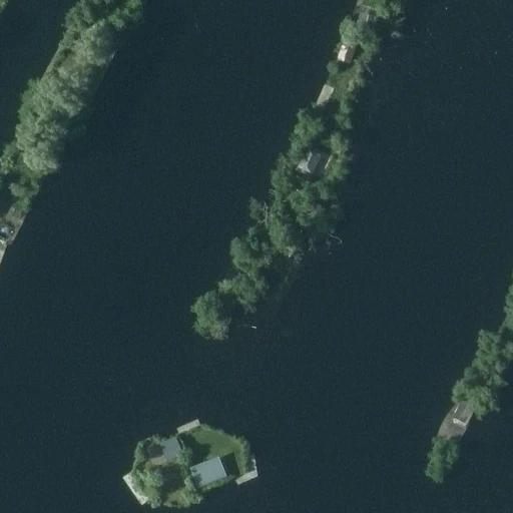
[(359,17),(354,35),(372,39),(377,22),(359,17)]
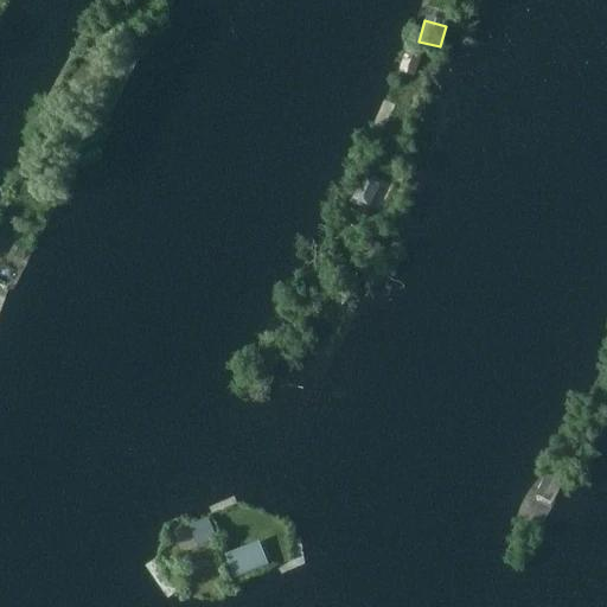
[(407,49),(401,70),(415,75),(422,53),(407,49)]
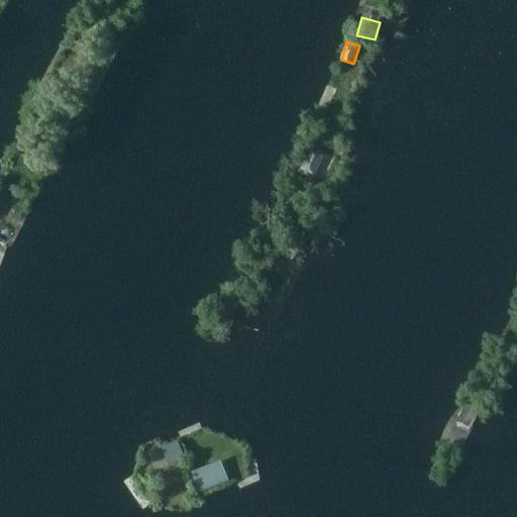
[(57,84),(52,94),(61,98),(66,87),(57,84)]
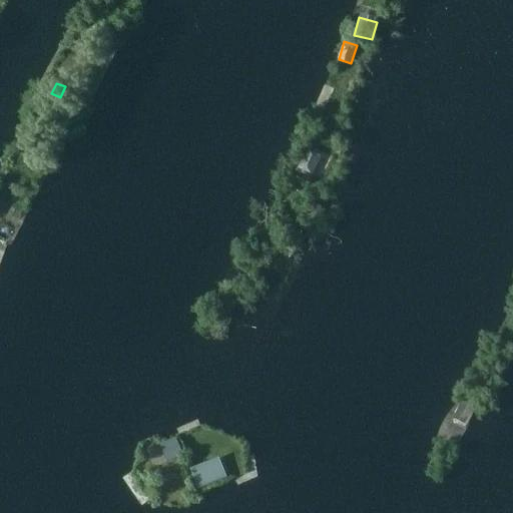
[(307,149),(298,168),(313,175),(322,157),(307,149)]
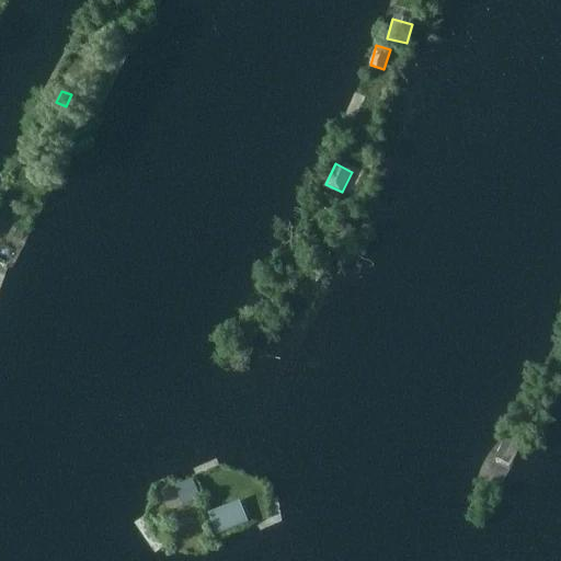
[(506,436),(497,453),(513,460),(521,444),(506,436)]
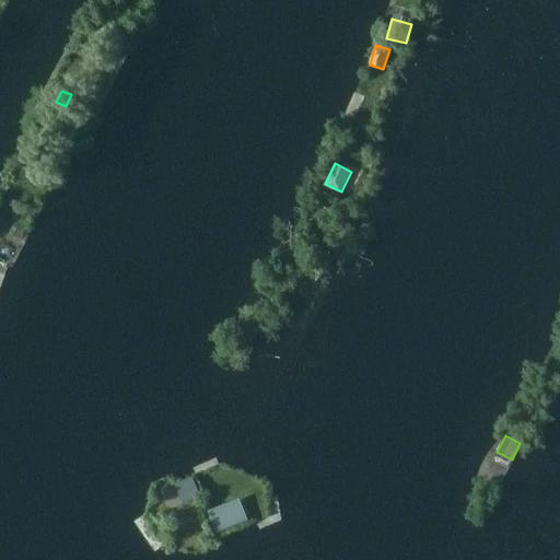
[(191,479),(175,487),(183,505),(199,498),(191,479)]
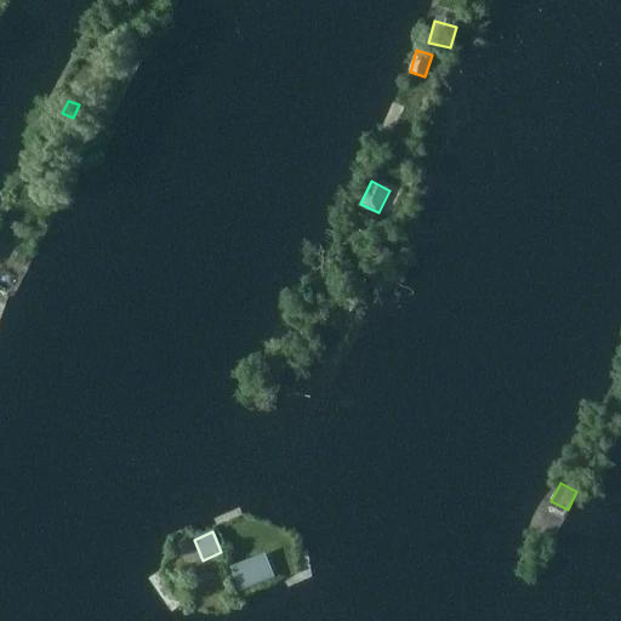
[(250,562),(231,569),(240,592),(258,584),(250,562)]
